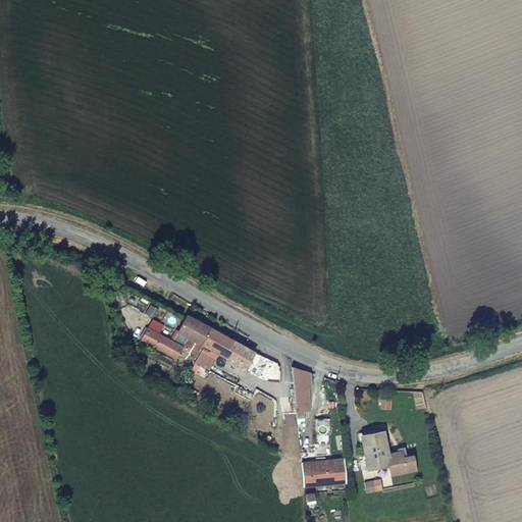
[(180,349),(194,355),(209,327),(185,315),(172,341),(148,328),(142,338),(175,358),(180,349)]
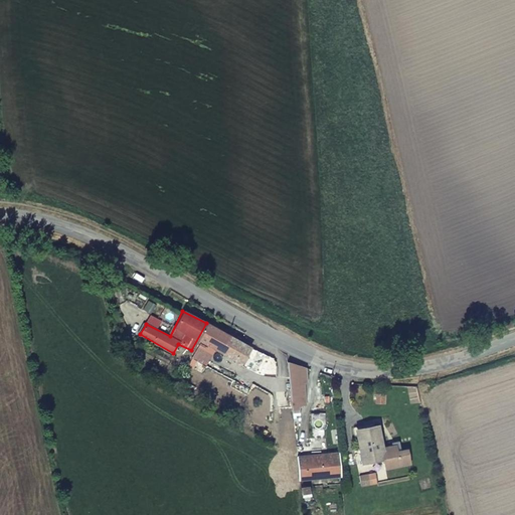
[(206,323),(191,350),(192,351),(197,342),(219,353),(221,349),(250,362),(258,347),(206,323)]
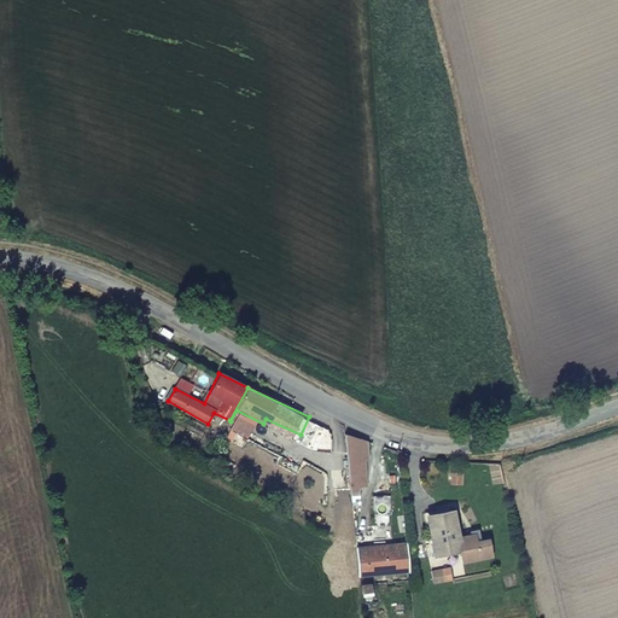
[(367,461),(366,442),(345,435),(347,460),(349,478),(360,477),(363,476),(362,462),(367,461)]
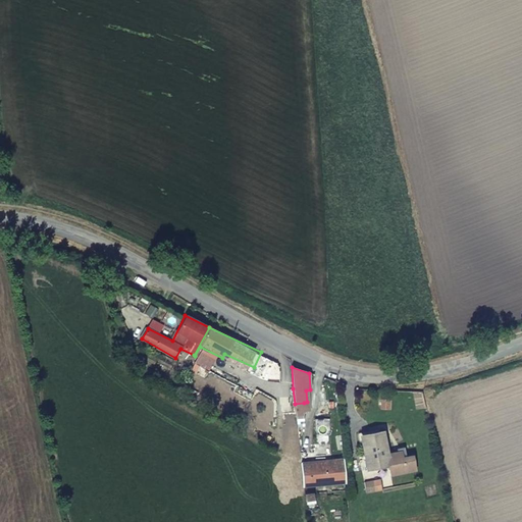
[(295,404),(296,414),(305,413),(304,403),(295,404)]
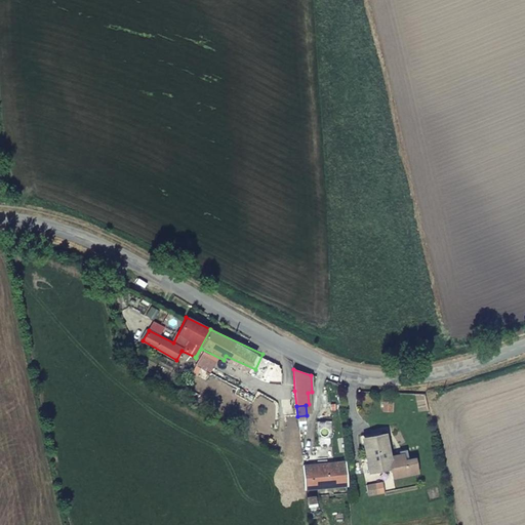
[(361,438),(367,472),(389,468),(391,477),(416,473),(413,458),(408,459),(400,461),(399,454),(388,456),(384,435),(361,438)]
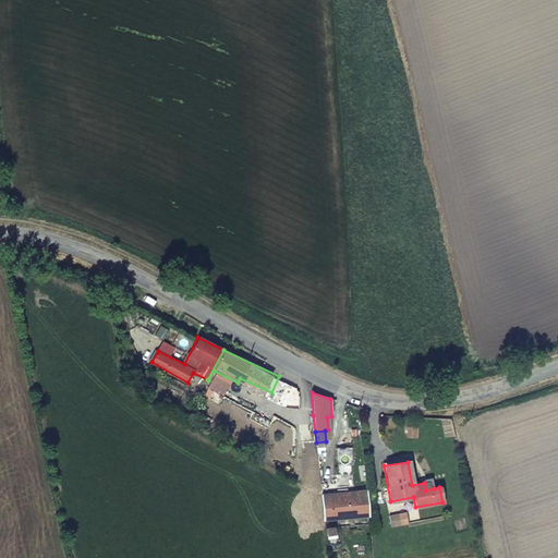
[(423,478),(424,483),(425,490),(434,488),(432,477),(423,478)]
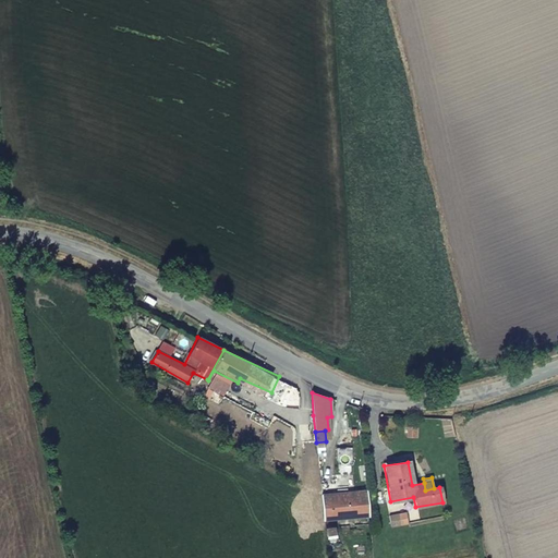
[(326,494),(328,519),(368,514),(366,490),(326,494)]
